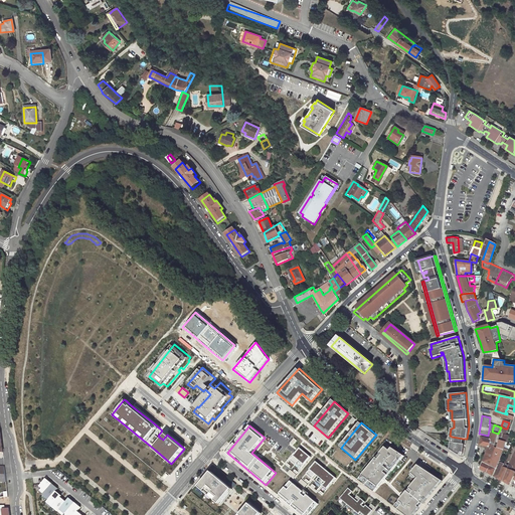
[(489,446),(488,448),(480,469),(487,473),(496,451),(499,441),(506,443),(507,438),(506,437),(506,436),(503,435),(505,428),(501,426),(501,427),(498,434),(498,435),(497,435),(494,447),(489,446)]
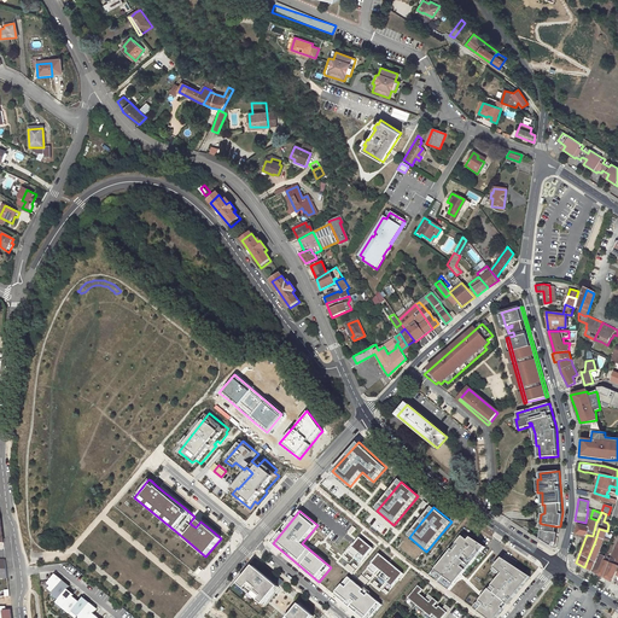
[(577,524),(577,526),(576,534),(586,537),(587,535),(593,536),(596,522),(590,520),(588,528),(584,526),(586,525),(579,524),(578,524),(577,524)]
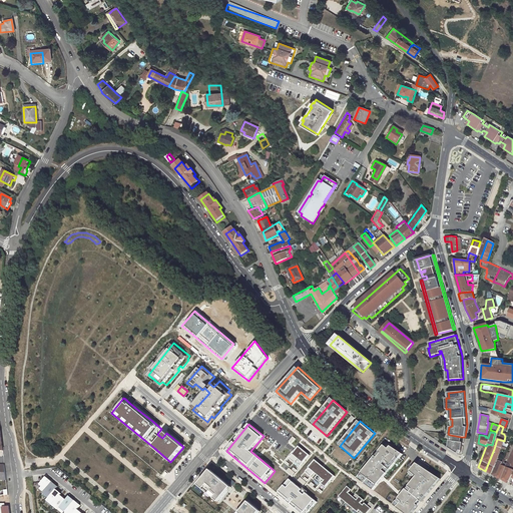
[(504,441),(497,439),(494,449),(485,471),(491,474),(496,460),(500,448),(504,450),(508,442),(504,441)]
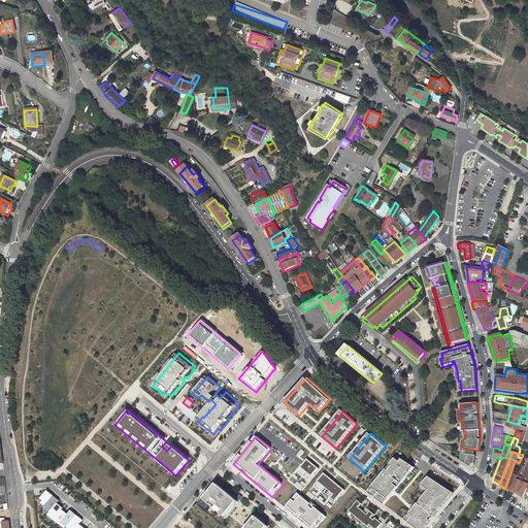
[(461,460),(470,467),(472,463),(474,463),(475,455),(473,455),(462,453),(461,460)]
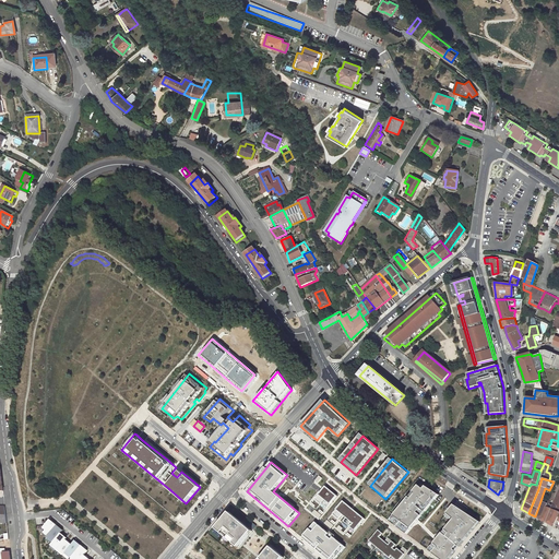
[(389,521),(406,534),(439,495),(426,486),(424,489),(419,485),(389,521)]
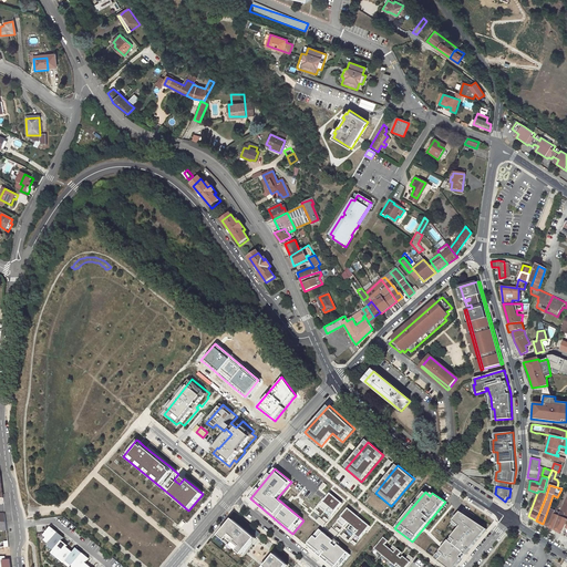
[(342,503),(330,493),(320,505),(332,516),(342,503)]
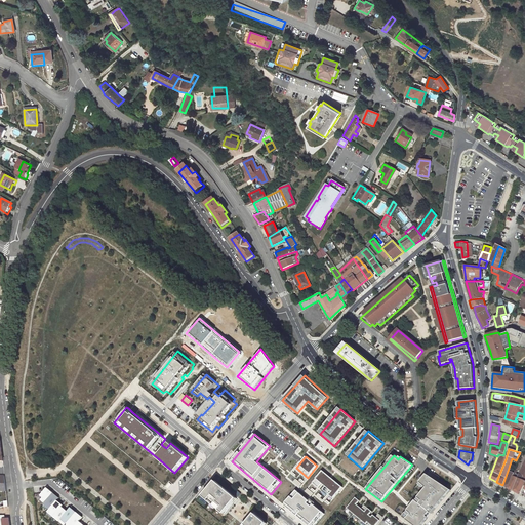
[(524,458),(517,477),(513,476),(508,488),(520,494),(524,482),(524,480),(524,481),(524,480),(524,458)]
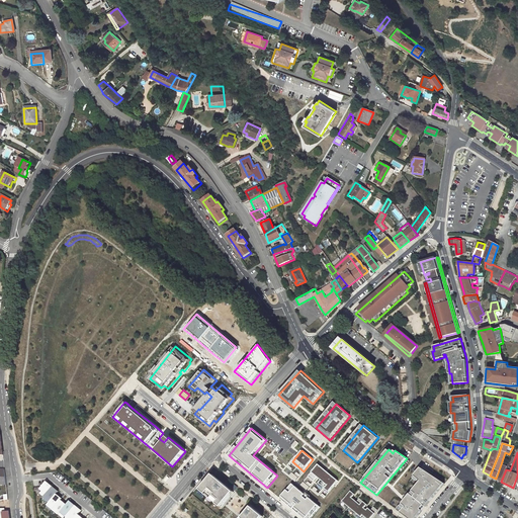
[(338,453),(333,460),(340,466),(345,460),(338,453)]
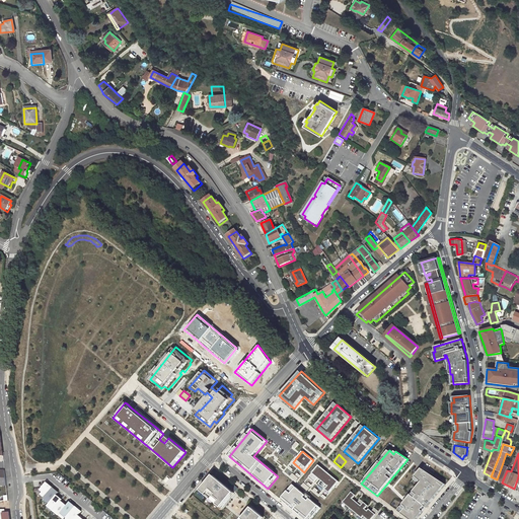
[(349,460),(342,468),(348,473),(355,465),(349,460)]
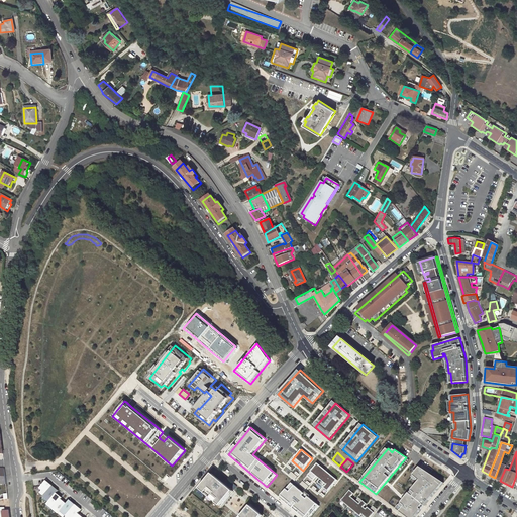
[(337,480),(317,463),(308,475),(313,480),(316,476),(320,479),(317,482),(328,491),(337,480)]
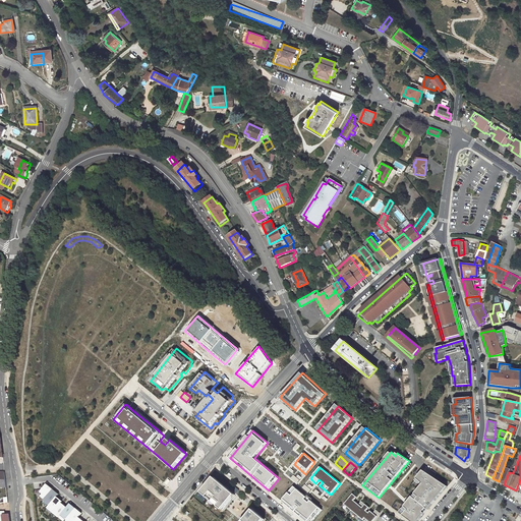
[(506,467),(500,482),(504,484),(509,472),(510,469),(506,467)]
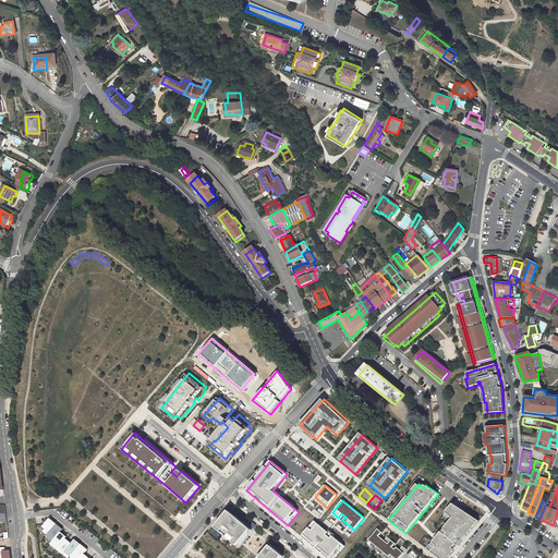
[(439,557),(448,557),(480,521),(453,505),(446,512),(453,518),(427,549),(439,557)]
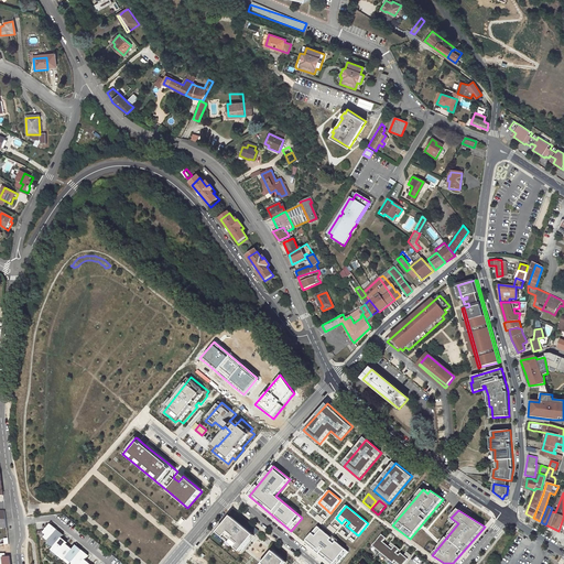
[(321,519),(327,524),(331,520),(325,514),(321,519)]
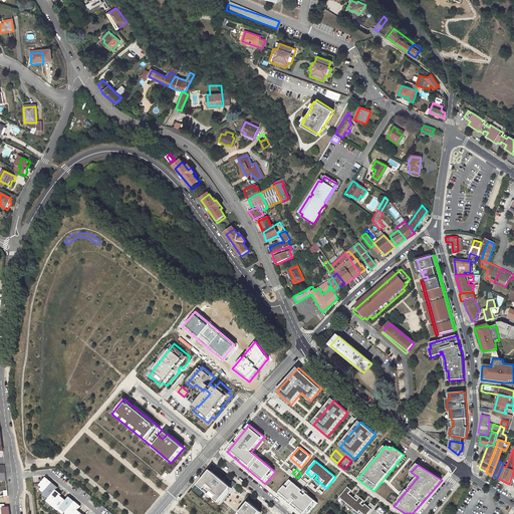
[(232,488),(211,471),(199,486),(220,503),(232,488)]
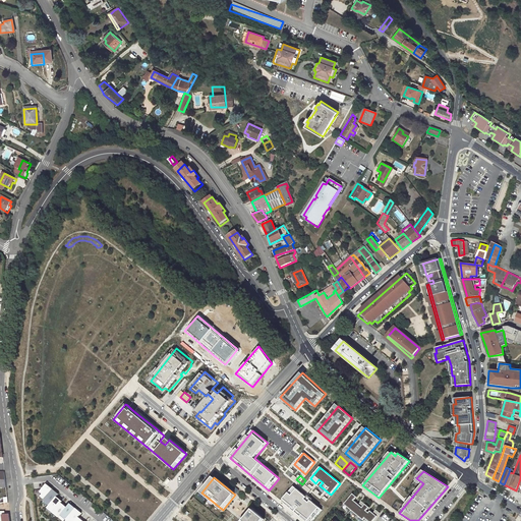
[(41,497),(45,500),(53,489),(47,484),(40,491),(43,495),(41,497)]
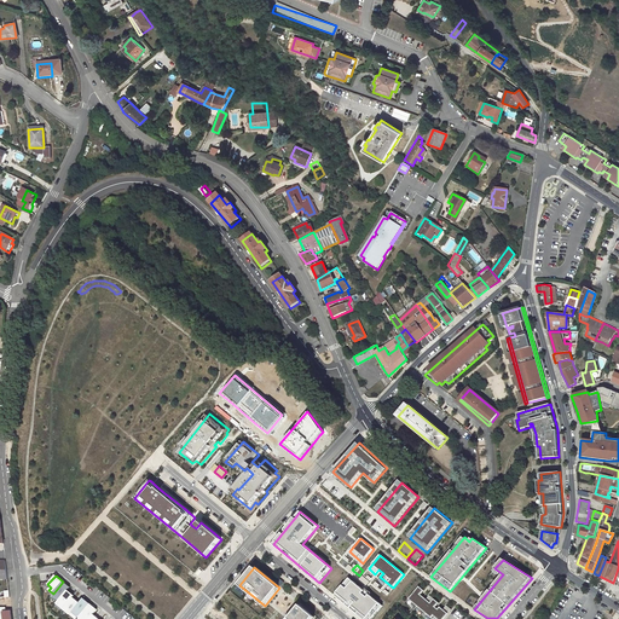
[(277,577),(273,580),(281,586),(284,582),(277,577)]
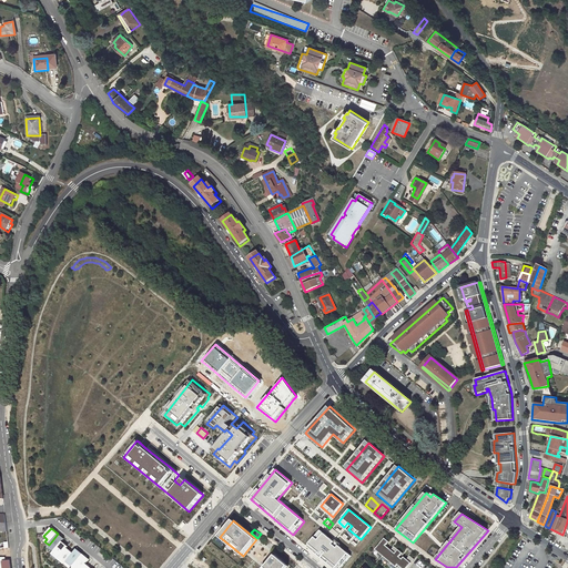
[(342,567),(352,556),(322,531),(308,547),(335,567),(342,567)]
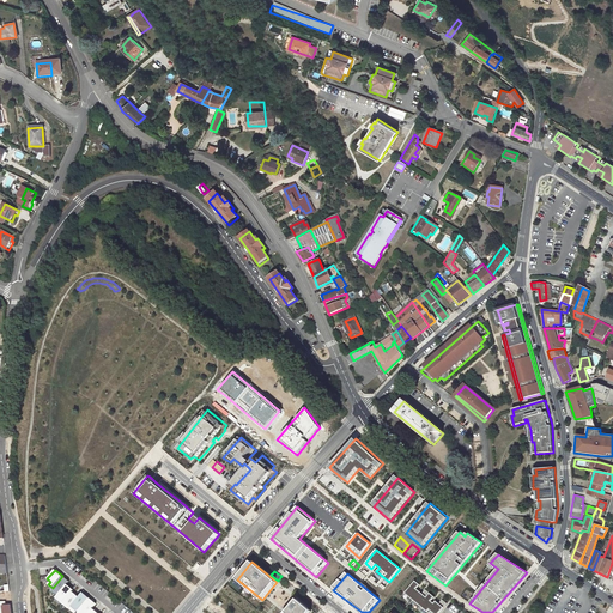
[(59,595),(66,587),(67,584),(70,582),(62,576),(53,588),(52,589),(59,595)]
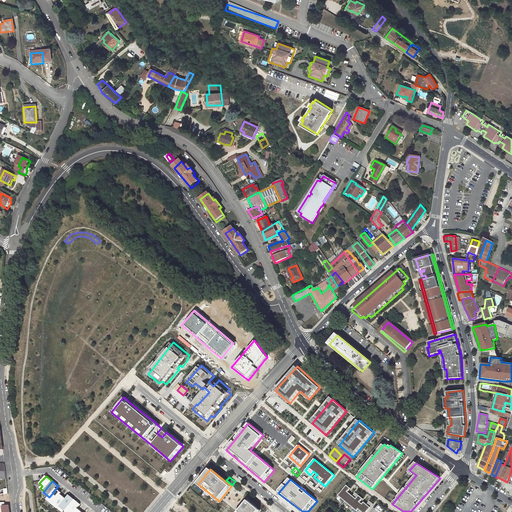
[(347,485),(338,495),(344,500),(350,494),(348,492),(351,488),(347,485)]
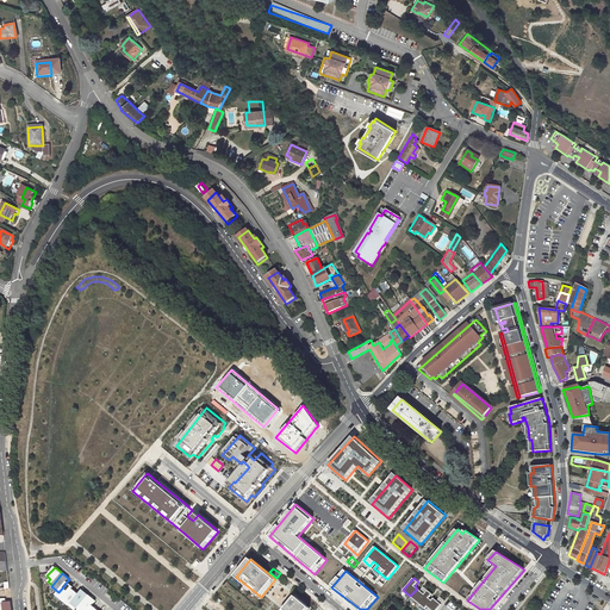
[(56,595),(62,601),(72,589),(66,584),(58,592),(56,595)]
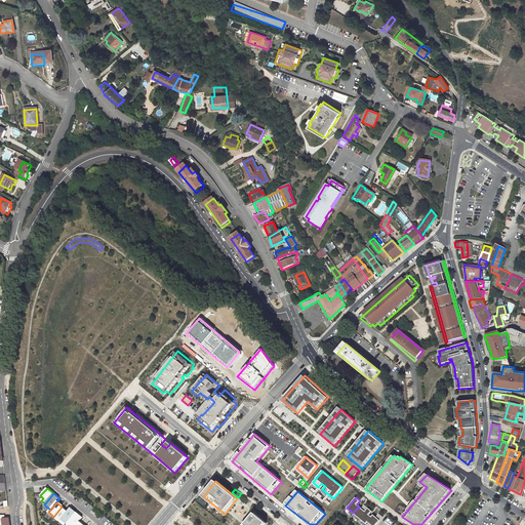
[(362,509),(359,507),(353,513),(359,519),(368,508),(364,505),(362,509)]
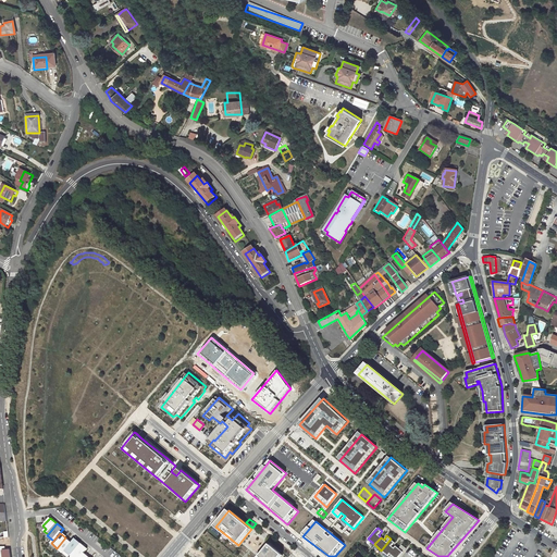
[(65,551),(72,543),(65,537),(57,548),(63,554),(65,551)]
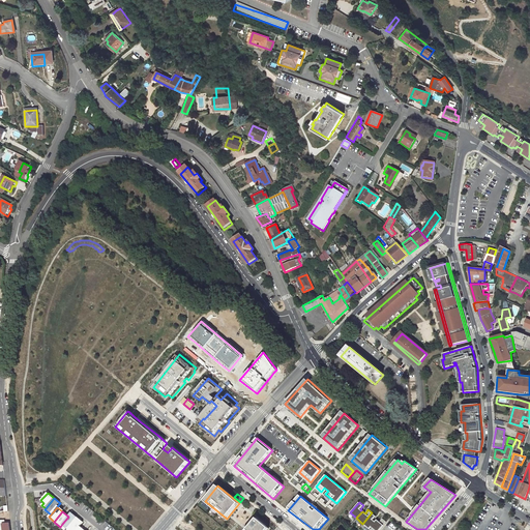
[(376,517),(372,512),(362,524),(370,529),(371,527),(375,522),(373,520),(376,517)]
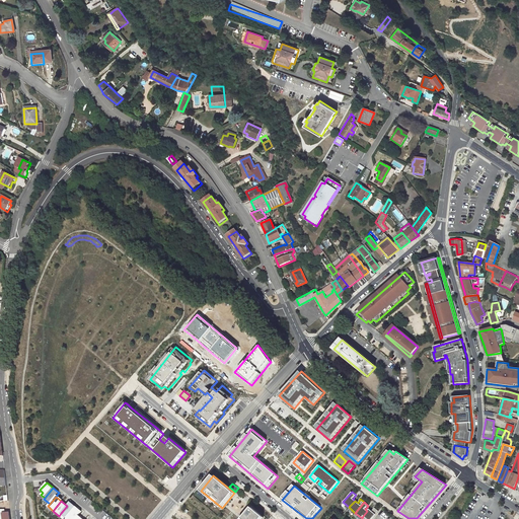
[(61,513),(66,518),(74,508),(69,503),(67,506),(61,513)]
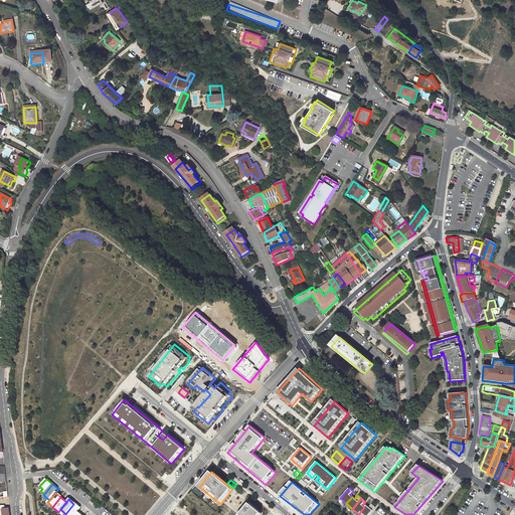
[(66,514),(73,514),(77,511),(80,507),(75,503),(73,504),(65,514),(66,514)]
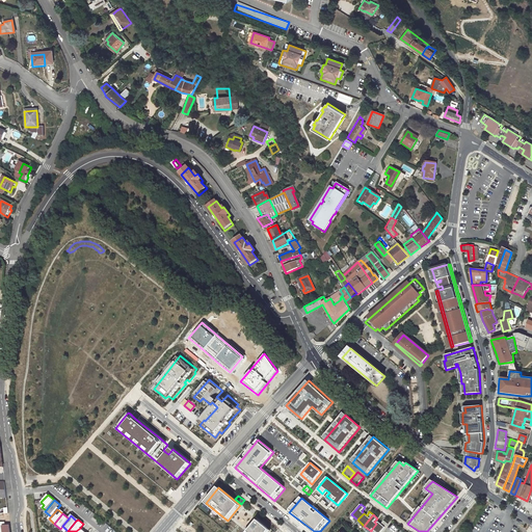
[(258,521),(247,531),(265,531),(268,529),(258,521)]
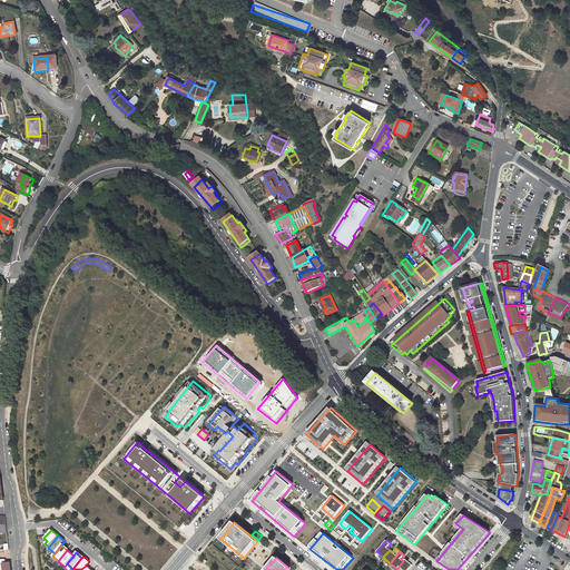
[(403,561),(399,567),(403,569),(408,569),(412,566),(415,561),(411,558),(409,561),(405,559),(403,561)]
